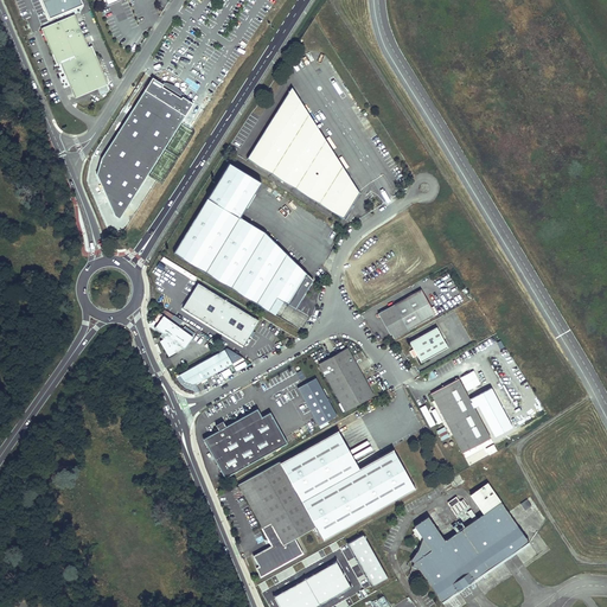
[(29,0),(34,12),(39,11),(44,8),(40,0),(29,0)]
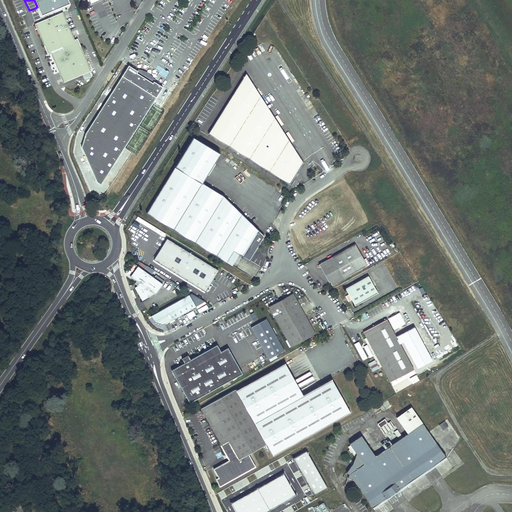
[(39,23),(59,14),(53,0),(52,0),(48,2),(37,7),(33,9),(39,23)]
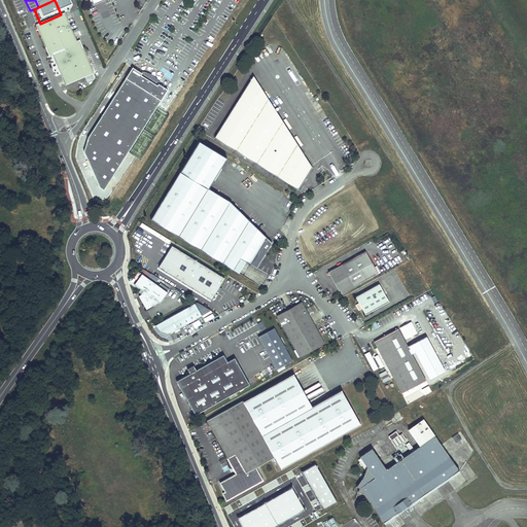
[(61,14),(40,24),(53,54),(55,54),(59,63),(68,83),(94,72),(80,40),(76,41),(64,12),(61,14)]
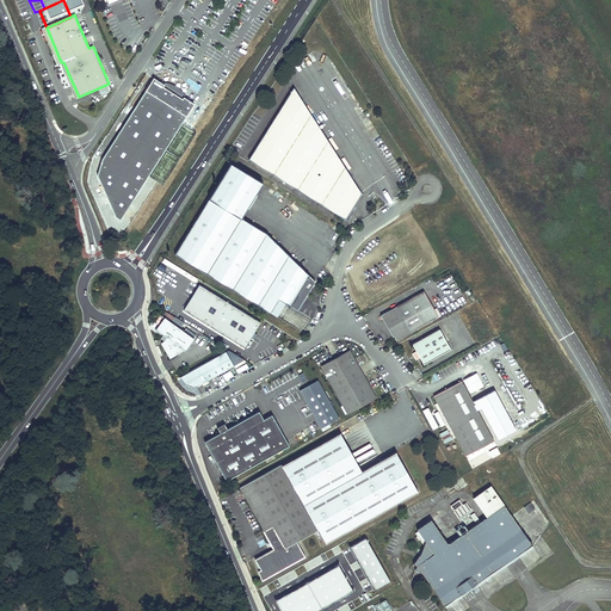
[(25,17),(18,19),(20,26),(29,24),(25,17)]
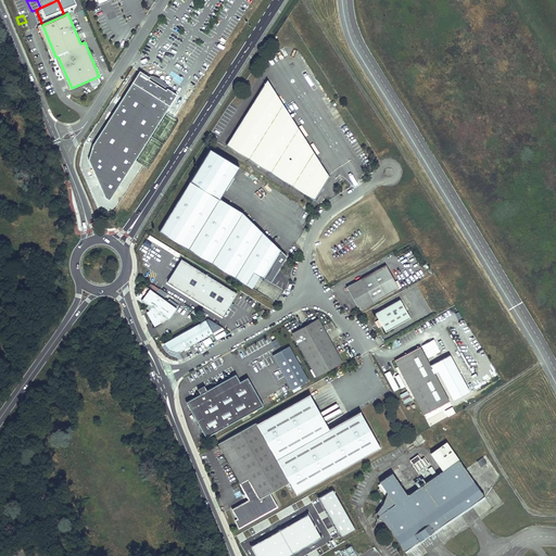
[(89,159),(105,196),(110,199),(175,93),(167,88),(165,87),(165,86),(164,85),(163,84),(162,83),(161,81),(159,80),(158,79),(156,78),(155,78),(154,77),(153,77),(151,77),(150,76),(149,76),(148,76),(138,71),(92,143),(89,159)]
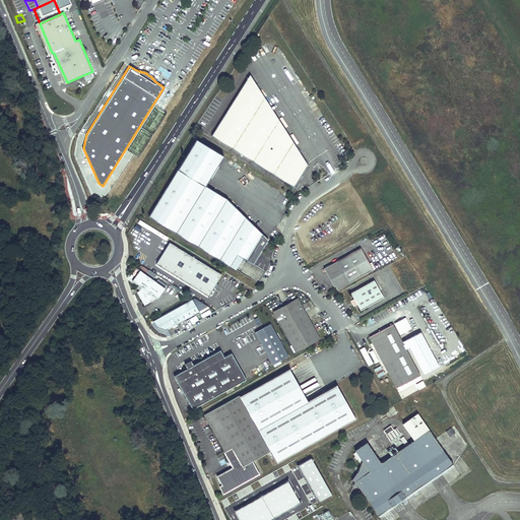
[(246,78),(211,134),(291,186),(306,165),(246,78)]
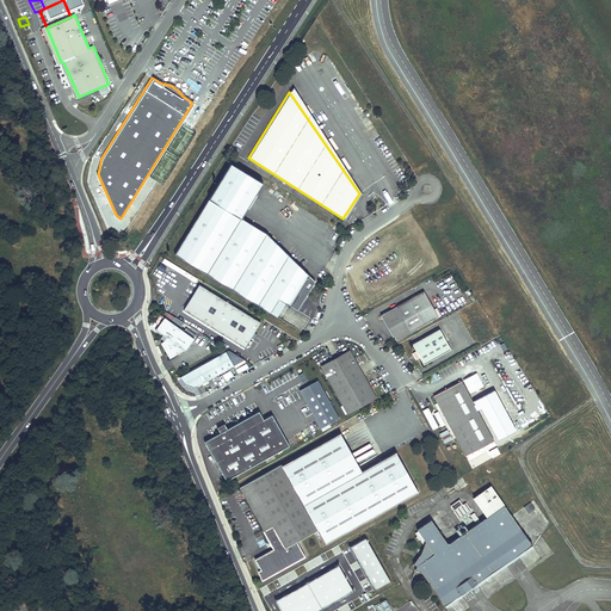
[(261,183),(229,161),(172,253),(265,313),(275,298),(294,312),(312,283),(264,233),(240,216),(261,183)]
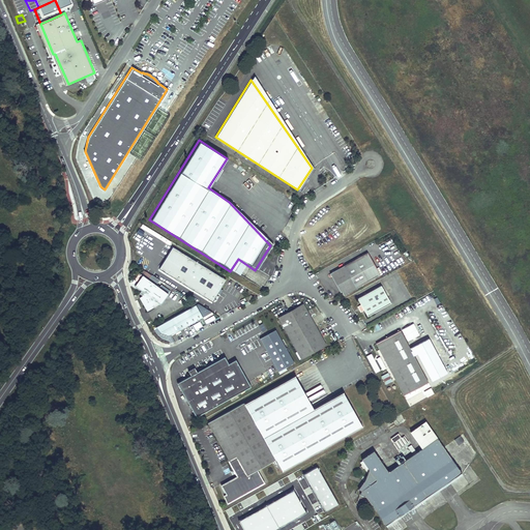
[(168,245),(171,241),(154,231),(151,235),(168,245)]
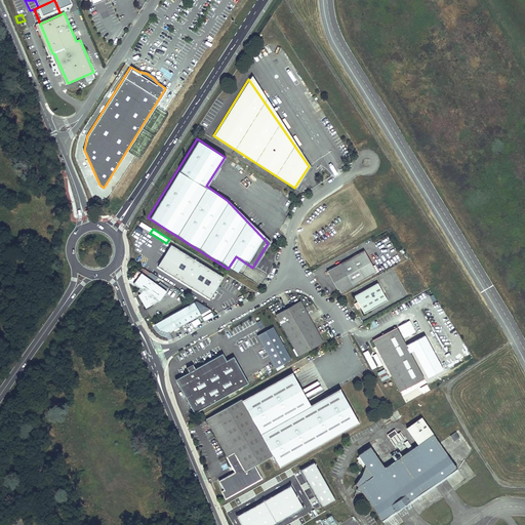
[(224,276),(170,243),(168,246),(165,252),(157,266),(210,298),(215,289),(213,288),(215,283),(218,285),(224,276)]
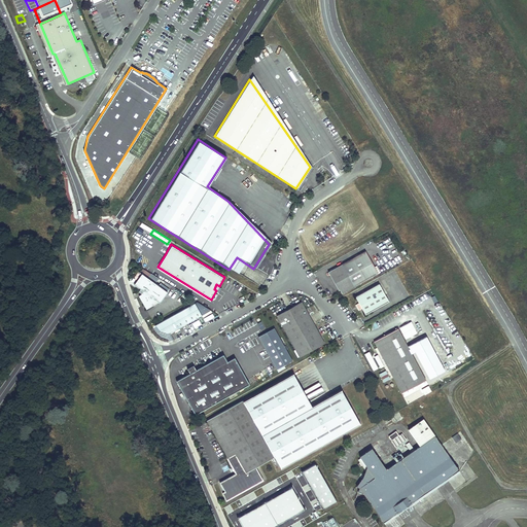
[(341,292),(378,274),(365,251),(327,272),(332,281),(335,280),(337,284),(335,285),(338,290),(339,289),(341,292)]
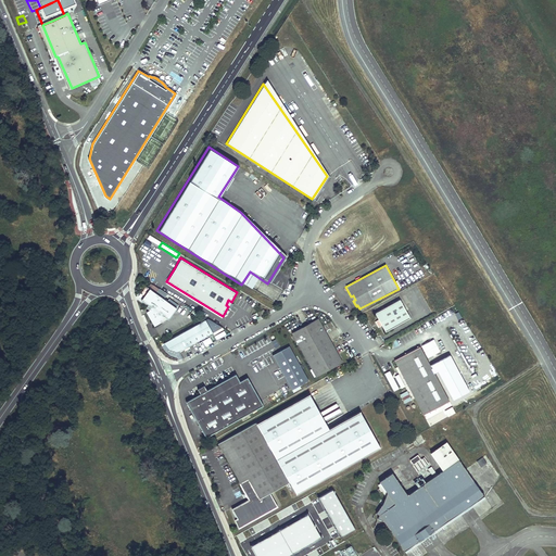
[(176,308),(150,289),(141,301),(151,307),(149,311),(146,312),(154,326),(163,321),(162,319),(164,316),(168,319),(176,308)]
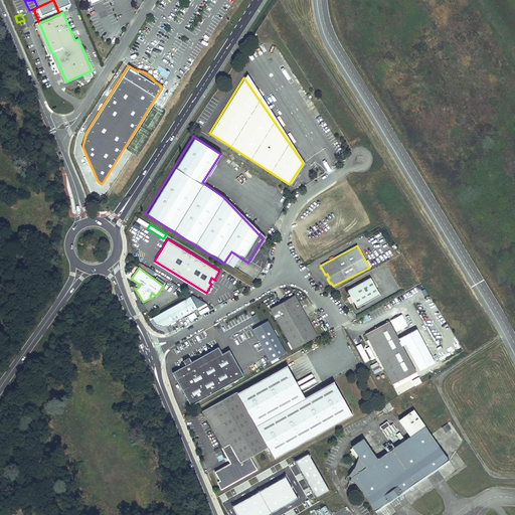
[(356,307),(380,294),(370,277),(347,290),(356,307)]
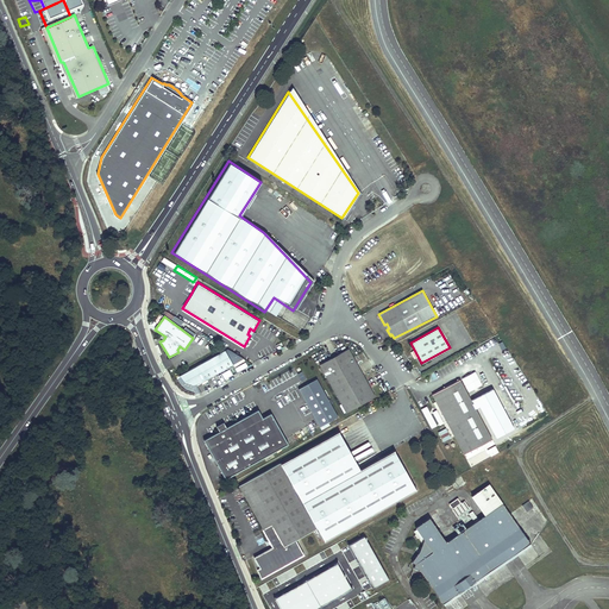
[(214,375),(232,365),(224,350),(176,377),(180,382),(184,384),(188,385),(190,387),(193,385),(196,384),(199,383),(203,381),(214,375)]
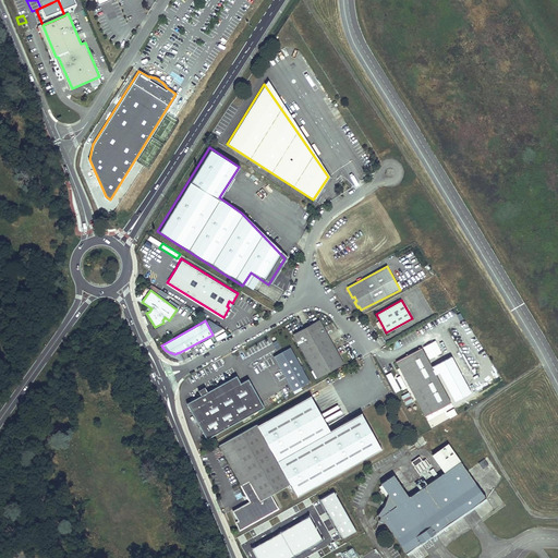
[(343,364),(319,320),(294,334),(318,378),(343,364)]
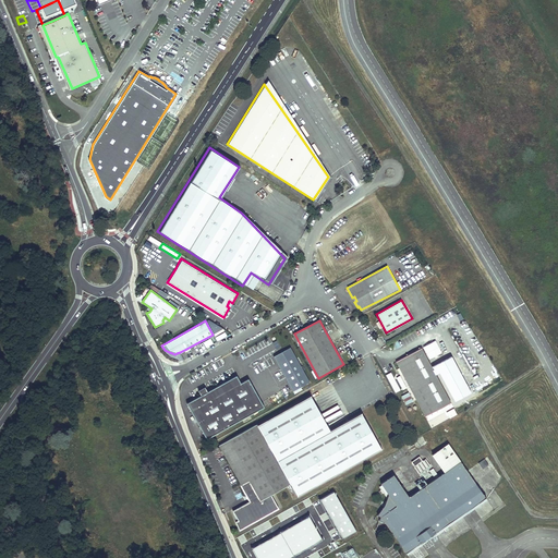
[(217,340),(227,336),(223,329),(219,331),(215,323),(208,325),(217,340)]
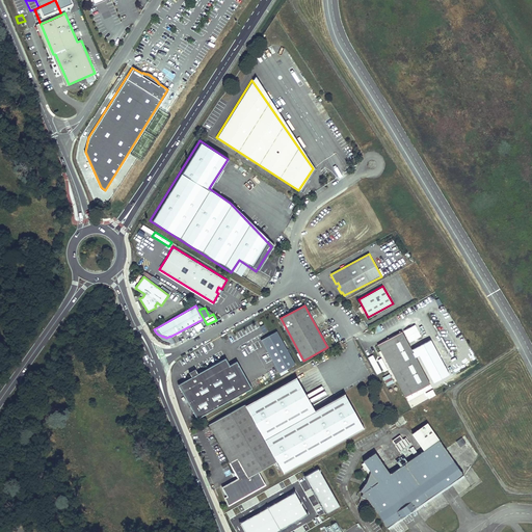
[(436,381),(407,329),(377,345),(380,351),(384,357),(407,398),(436,381)]
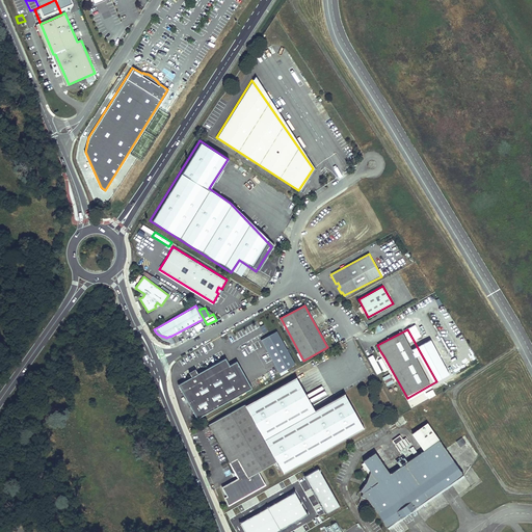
[(277,331),(258,342),(276,376),(296,366),(277,331)]
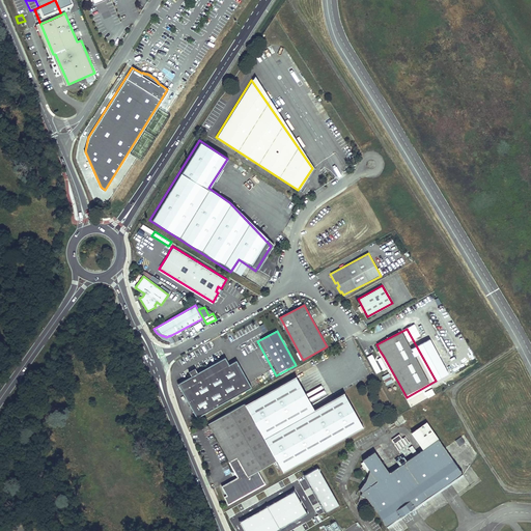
[(371,354),(366,357),(375,373),(381,371),(371,354)]
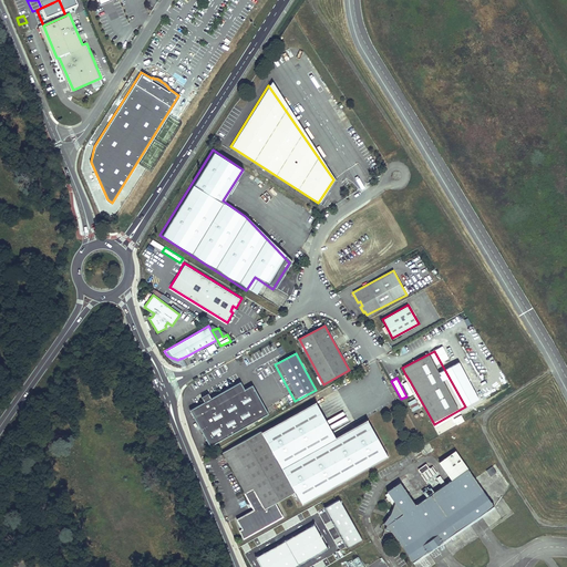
[(206,401),(193,410),(213,446),(271,414),(255,385),(248,389),(244,381),(214,398),(212,392),(205,397),(206,401)]
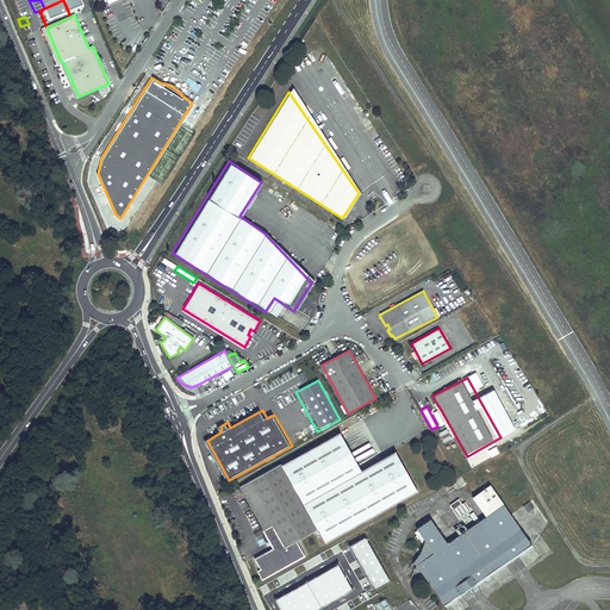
[(344,433),(285,466),(284,465),(237,490),(271,551),(257,558),(263,568),(260,571),(265,579),(307,555),(300,541),(322,529),(329,542),(421,492),(399,453),(366,472),(344,433)]
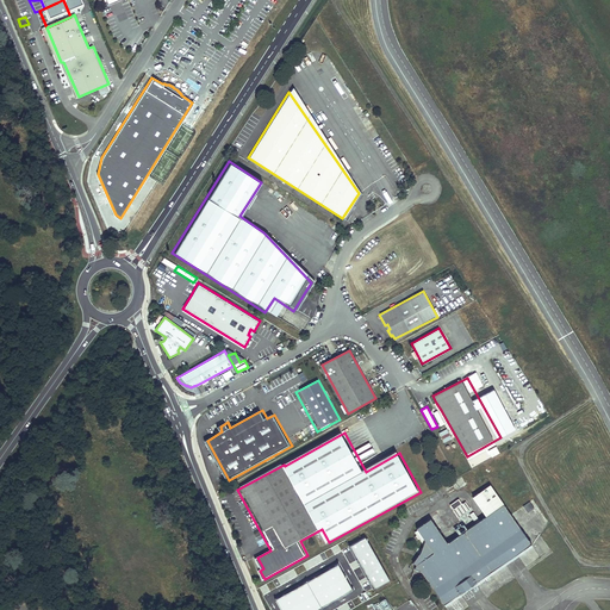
[(419,571),(441,603),(466,586),(485,573),(486,574),(510,558),(528,546),(490,486),(472,498),(486,518),(446,545),(429,520),(414,529),(421,541),(416,556),(414,566),(414,570),(419,571)]
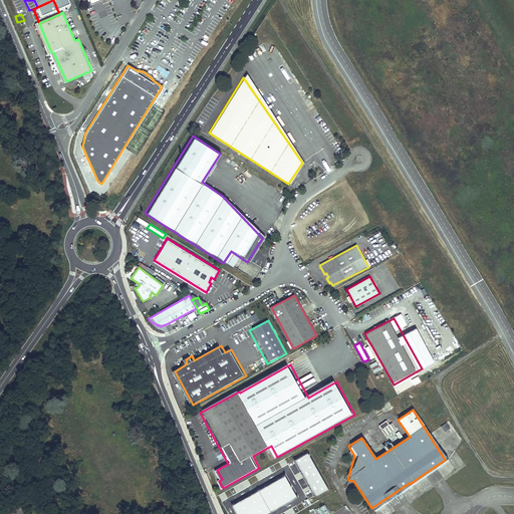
[(381,430),(389,425),(387,421),(379,426),(381,430)]
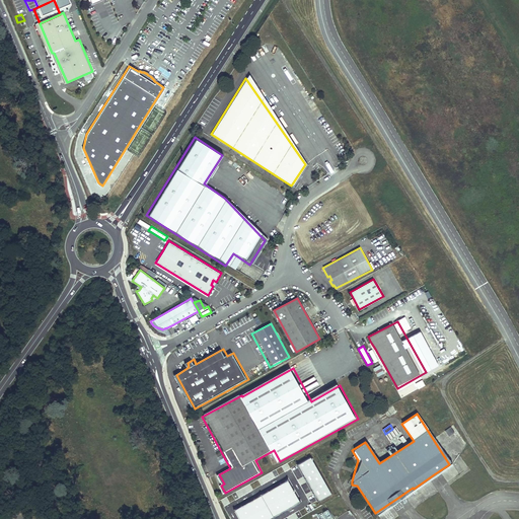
[(331,494),(310,457),(297,464),(318,501),(331,494)]
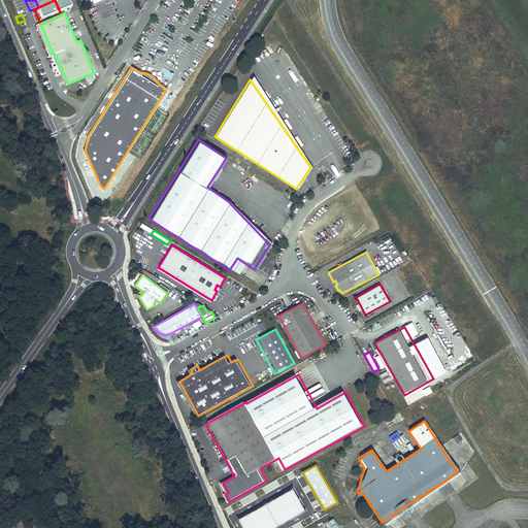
[(272,527),(305,509),(293,488),(238,519),(242,527),(272,527)]
